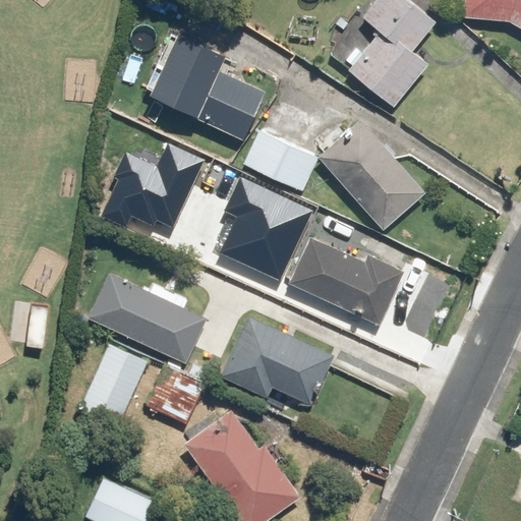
[(346,70),(395,107),(426,65),(411,54),(437,20),(408,0),(373,0),(361,17),(378,30),(346,70)]
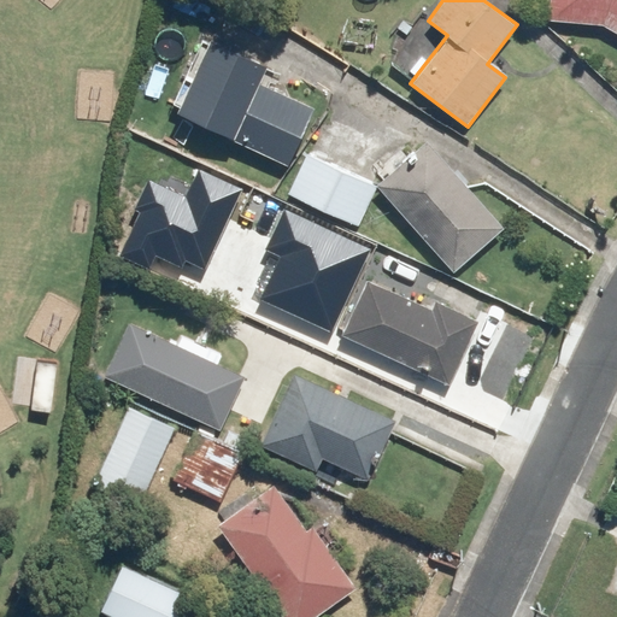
[(616,0),(547,0),(547,21),(599,22),(616,33),(616,0)]
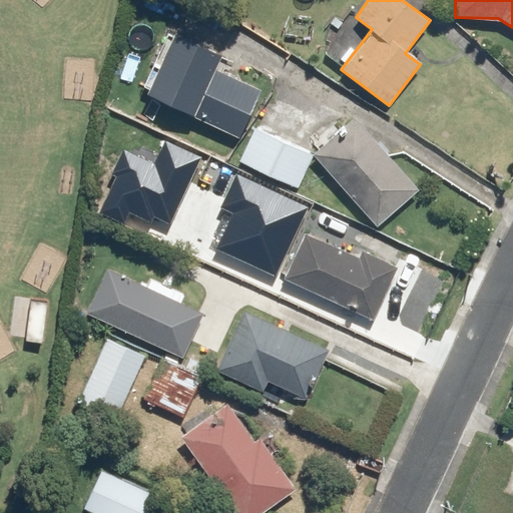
[(218,56),(167,32),(138,91),(235,137),(259,88),(213,67),(218,56)]
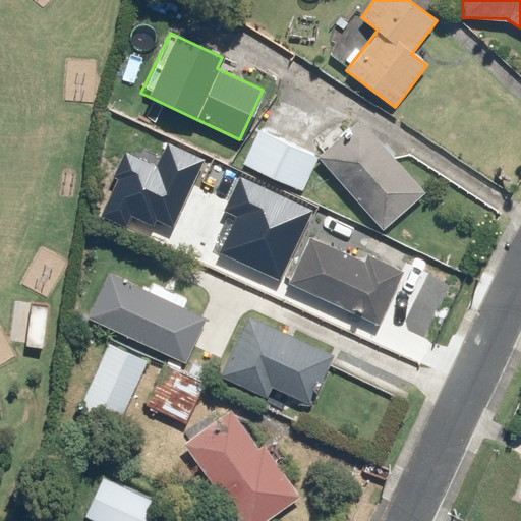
[(421,190),(357,117),(340,132),(332,123),(308,143),(316,153),(380,227),(421,190)]
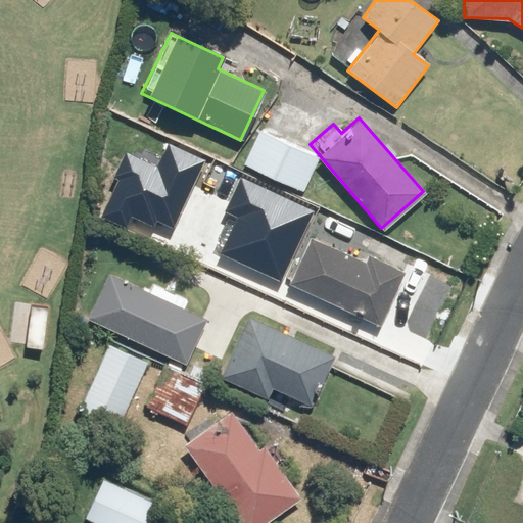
[(318,153),(257,130),(242,169),(302,192),(318,153)]
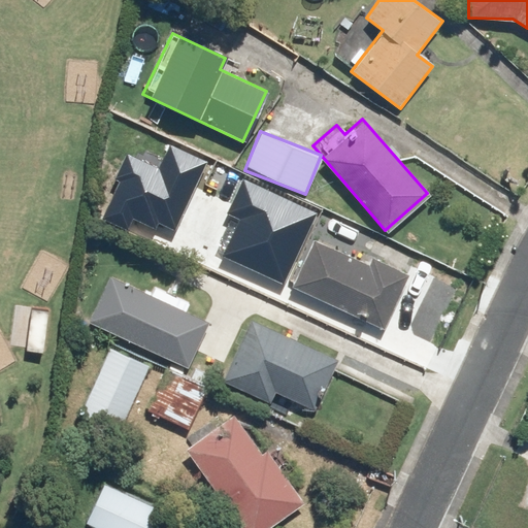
[(129,163),(103,222),(166,249),(202,166),(168,152),(158,175),(129,163)]
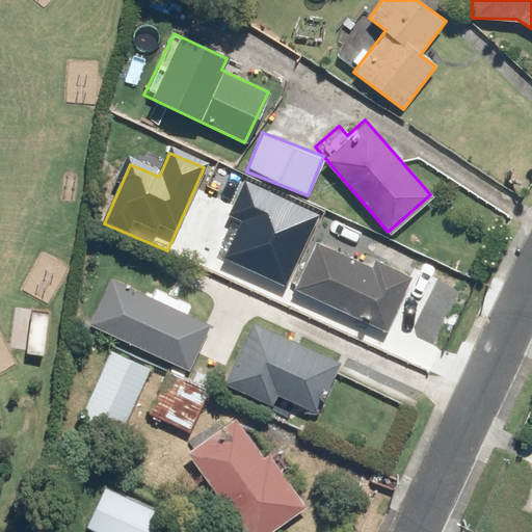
[(237,236),(220,271),(274,296),(310,220),(242,189),(223,230),(237,236)]
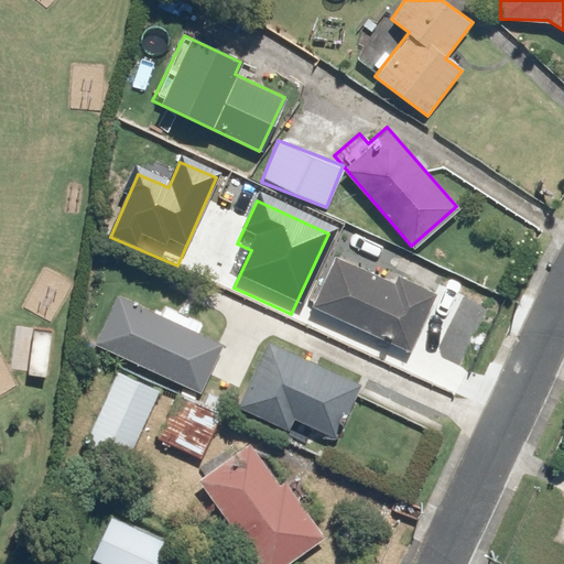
[(411,350),(436,290),(397,273),(393,281),(334,256),(312,308),(411,350)]
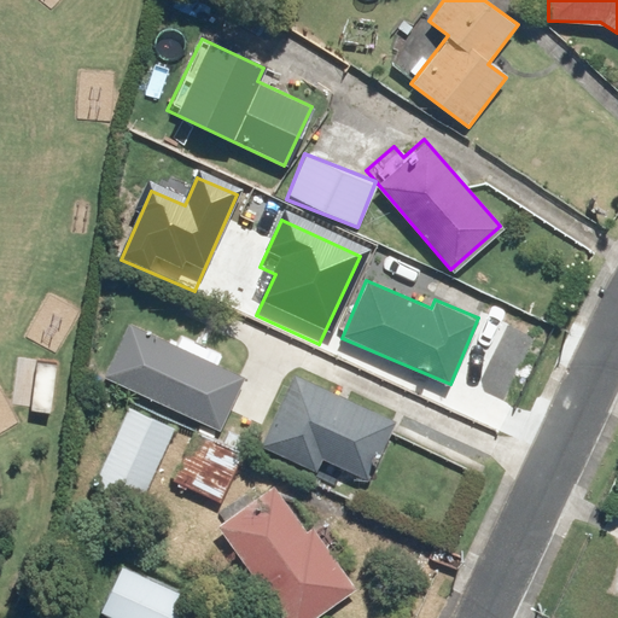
[(126,322),(100,375),(217,430),(243,375),(126,322)]
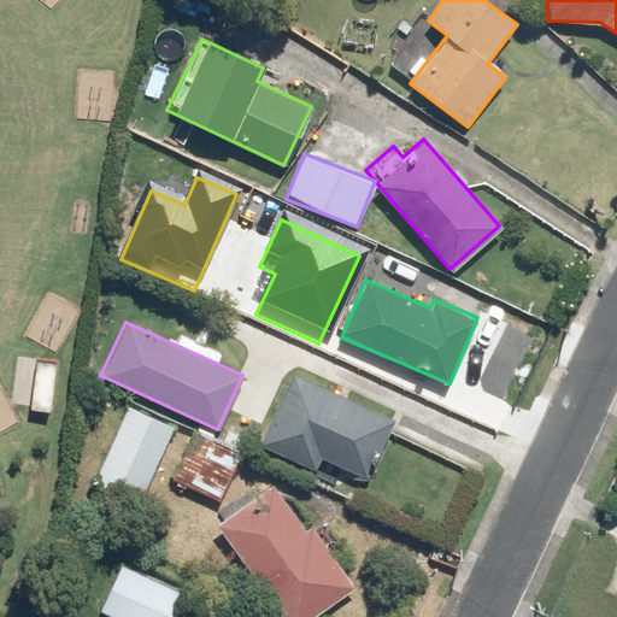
[(289,371),(256,442),(315,471),(321,458),(365,480),(393,422),(289,371)]
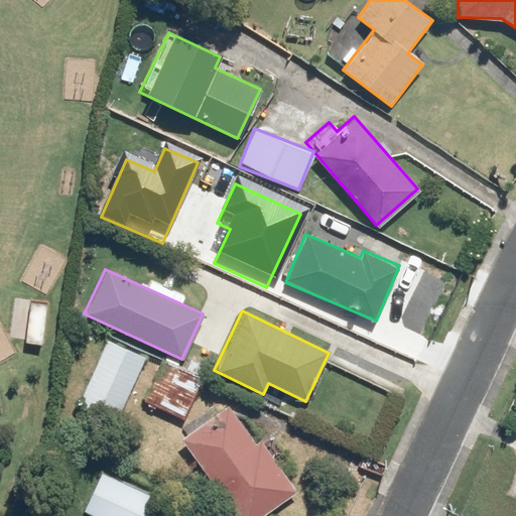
[(111,422),(145,356),(110,338),(76,405),(111,422)]
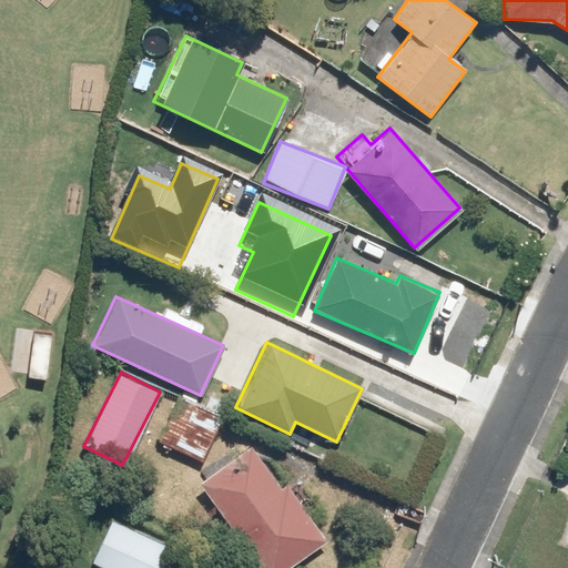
[(224,413),(181,394),(160,443),(203,462),(224,413)]
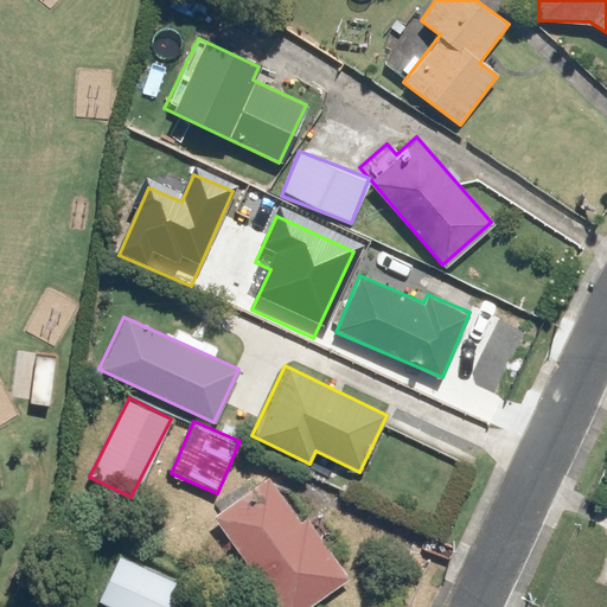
[(296,518),(266,474),(210,513),(275,606),(302,606),(346,577),(304,515),(296,518)]
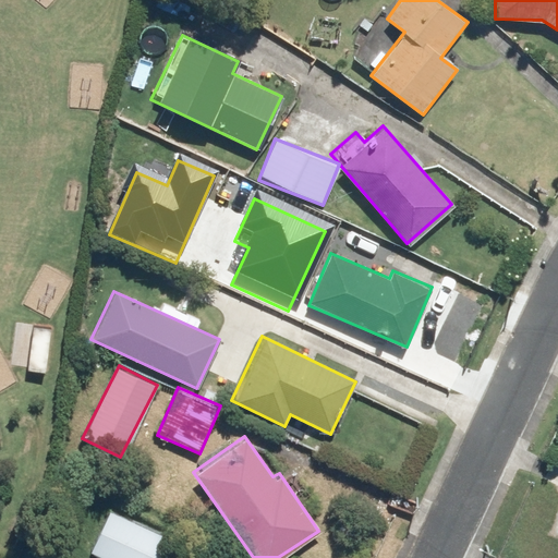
[(161,557),(170,540),(107,511),(86,556),(92,557),(161,557)]
